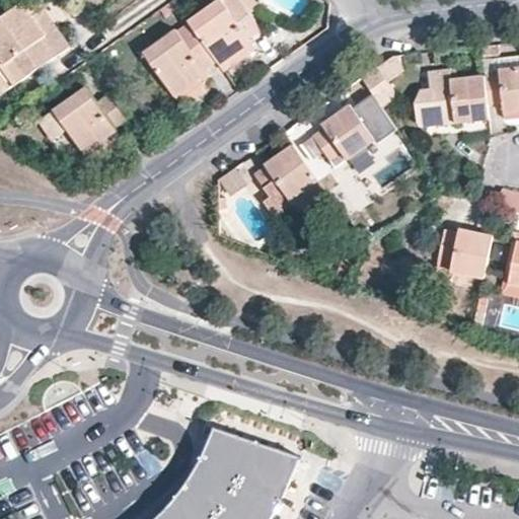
[(44,0),(29,0),(0,21),(0,52),(9,65),(0,70),(0,72),(12,90),(74,48),(57,24),(52,28),(40,12),(46,9),(50,7),(44,0)]
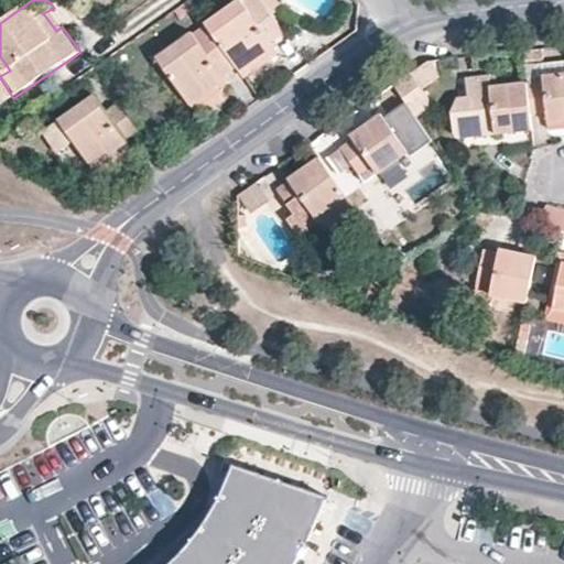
[(260,0),(236,0),(205,22),(206,24),(235,65),(238,69),(273,44),(270,40),(283,31),(260,0)]
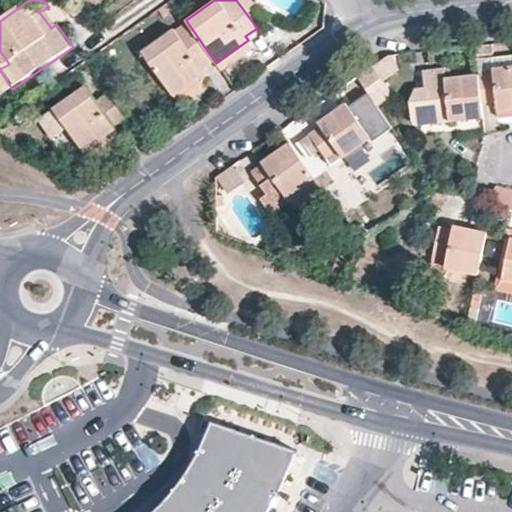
[(56,24),(45,9),(39,12),(51,28),(56,24)]
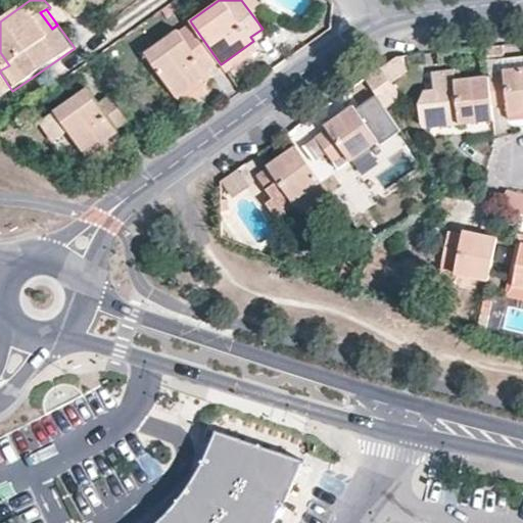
[(218,60),(191,22),(180,30),(178,27),(145,52),(177,96),(202,78),(208,73),(206,68),(218,60)]
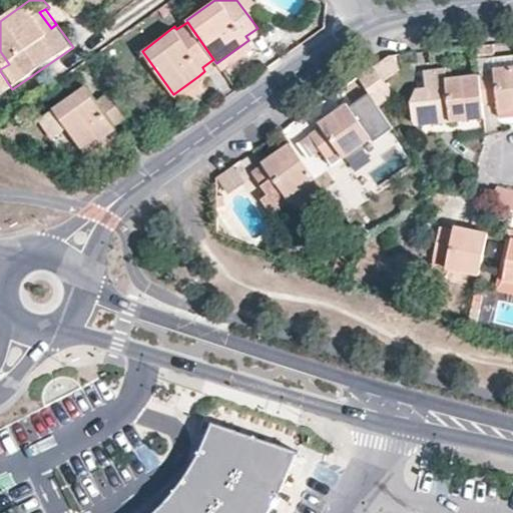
[(252,47),(248,40),(216,63),(221,70),(252,47)]
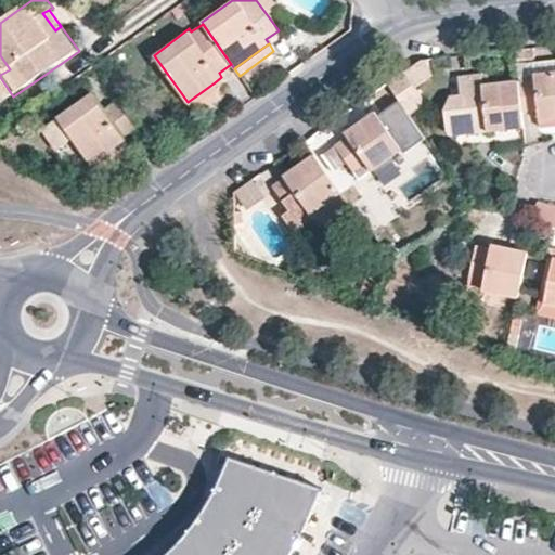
[(0,55),(0,95),(4,102),(13,97),(0,77),(0,75),(10,69),(0,55)]
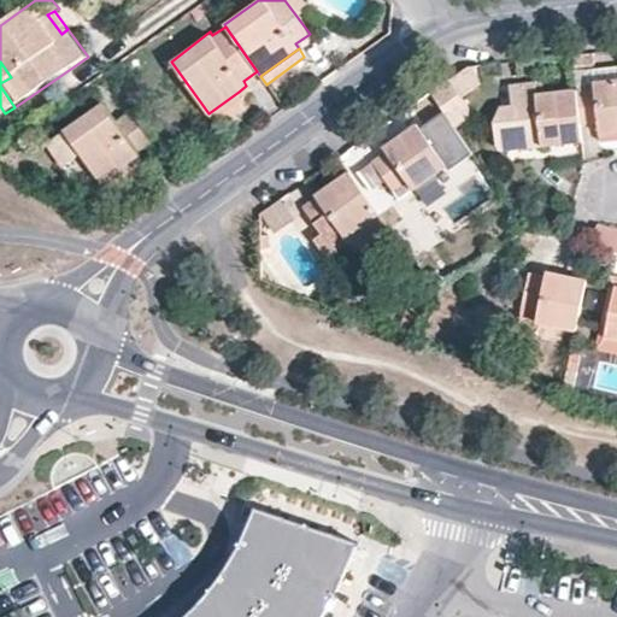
[(480,82),(477,64),(469,64),(448,80),(459,95),(480,82)]
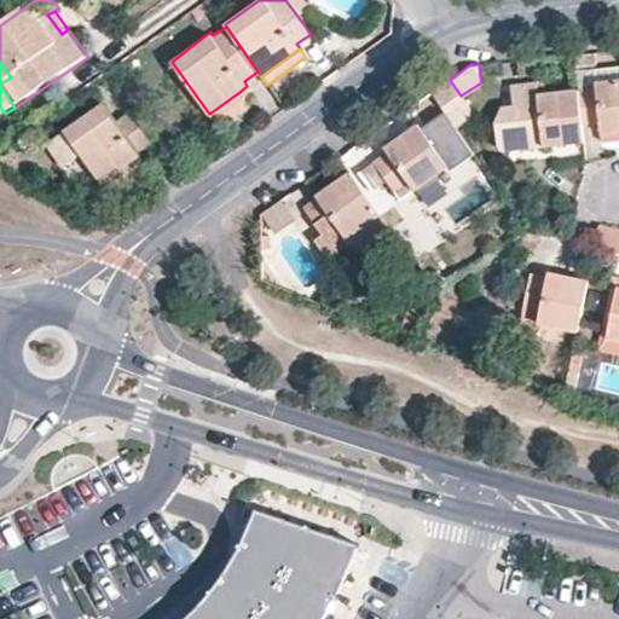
[(593,82),(618,79),(618,64),(585,69),(586,87),(593,85),(593,82)]
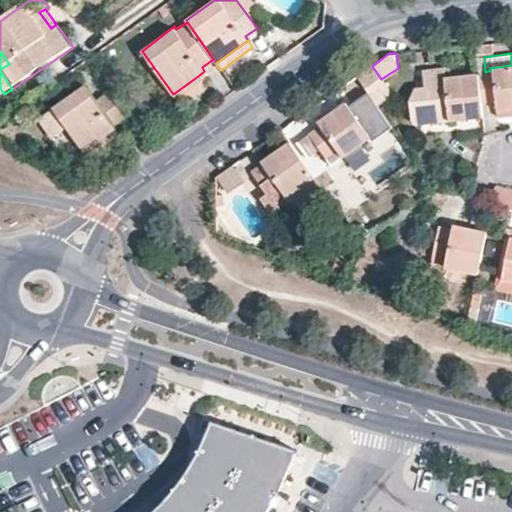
[(511,107),(511,65),(490,68),(490,70),(485,72),(477,72),(478,74),(481,102),(494,102),(495,109),(511,107)]
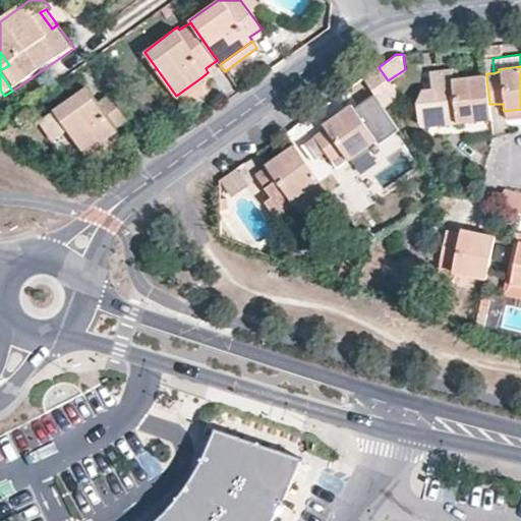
[(388,80),(379,67),(377,68),(363,77),(370,90),(383,107),(395,99),(395,91),(388,80)]
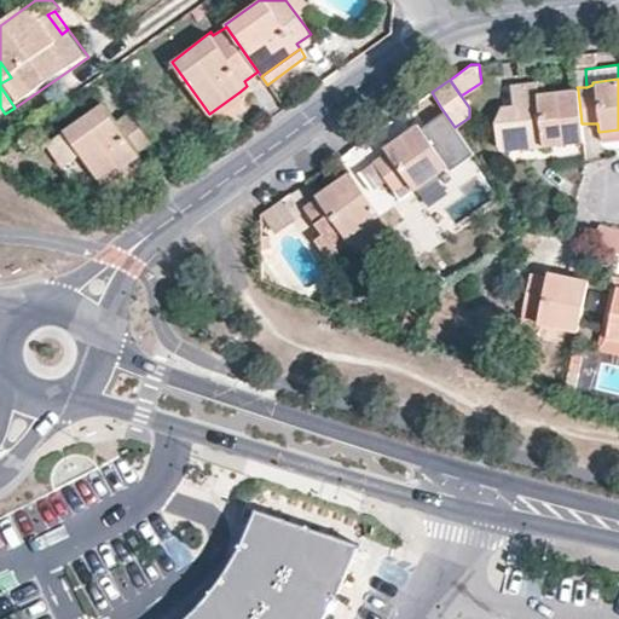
[(578,90),(544,94),(542,81),(510,86),(513,106),(501,108),(493,122),(497,144),(503,149),(583,140),(582,123),(578,90)]
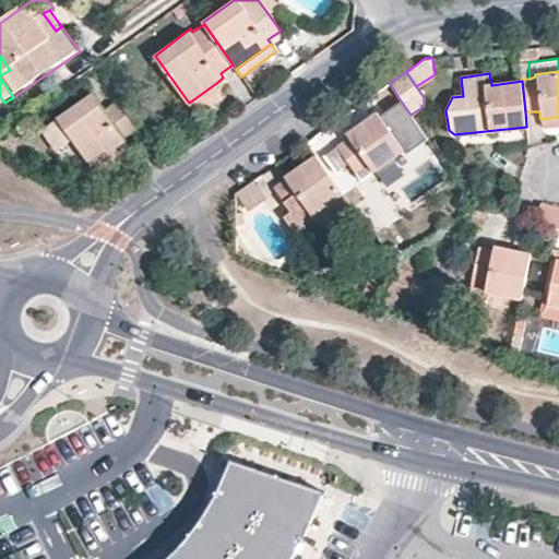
[(221,88),(216,83),(189,103),(192,108),(221,88)]
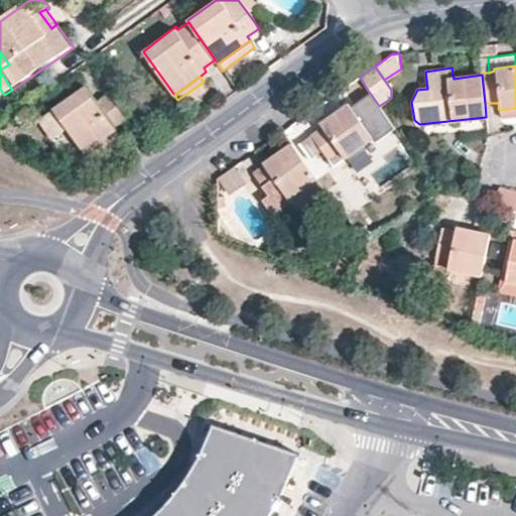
[(84,152),(116,129),(114,125),(125,118),(108,94),(98,102),(87,87),(38,121),(50,139),(67,128),(84,152)]
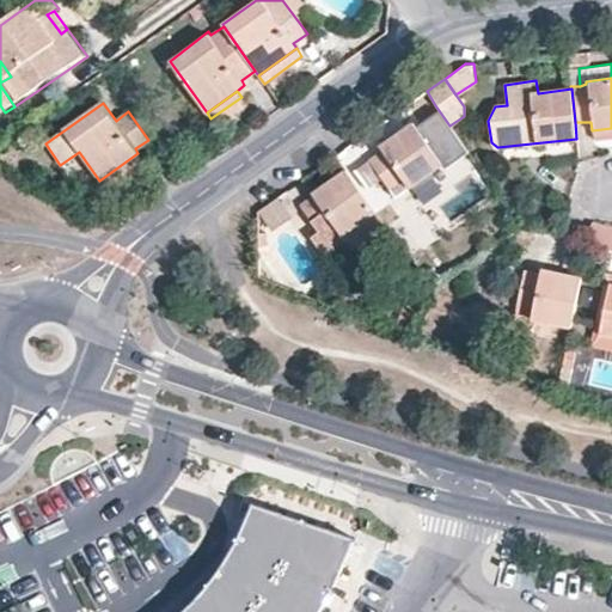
[(435,105),(380,146),(384,151),(355,171),(366,188),(380,177),(387,188),(402,178),(409,189),(465,148),(450,126),(435,105)]
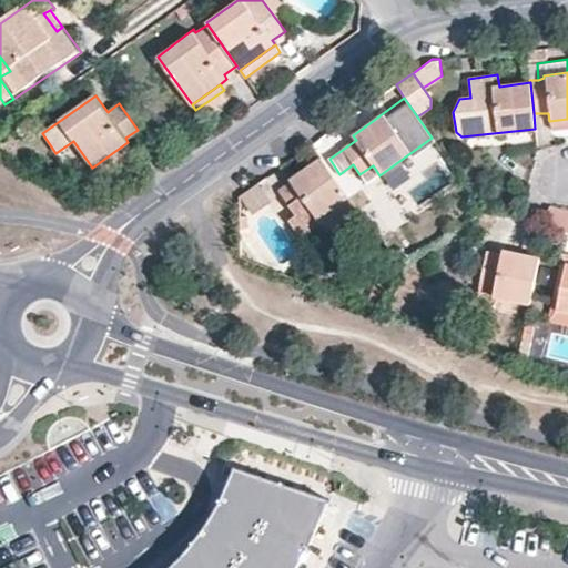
[(567,119),(549,121),(550,130),(567,127),(567,119)]
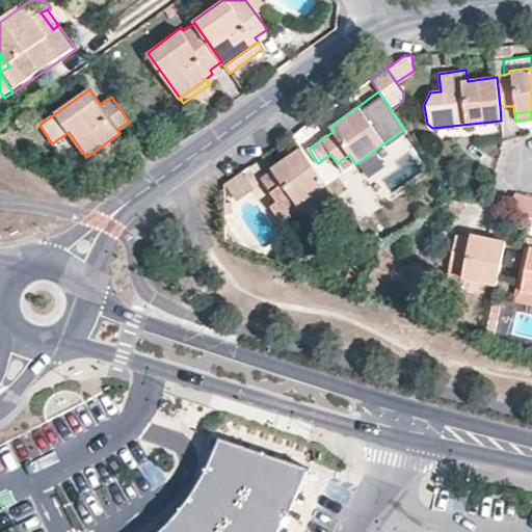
[(127,145),(120,133),(86,157),(94,168),(127,145)]
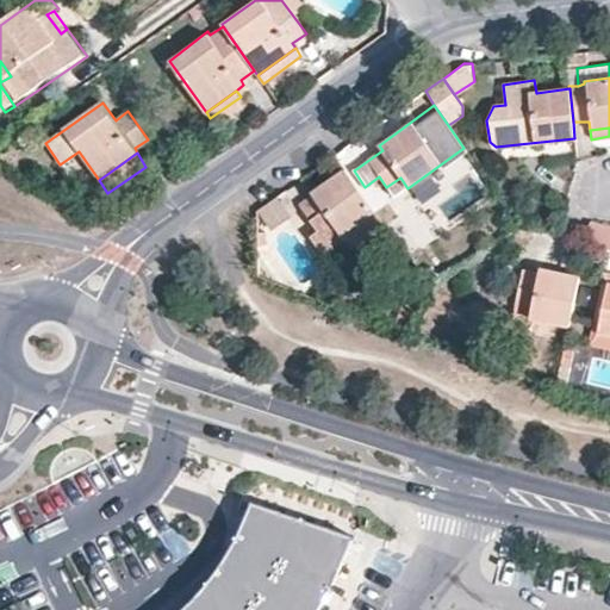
[(340,234),(373,211),(344,168),(310,193),(312,195),(300,204),(317,229),(309,235),(323,255),(344,242),(340,234)]
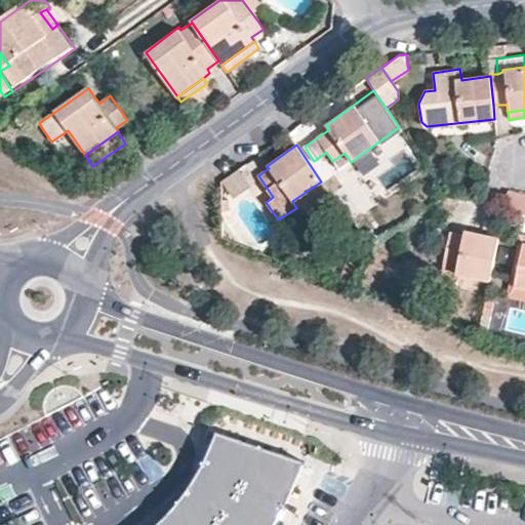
[(237,168),(219,179),(231,197),(248,185),(237,168)]
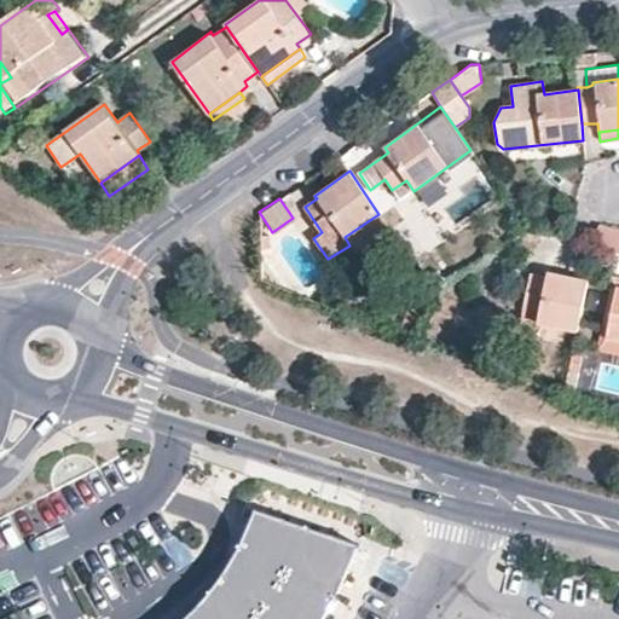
[(353,250),(387,227),(379,214),(345,237),(350,246),(353,250)]
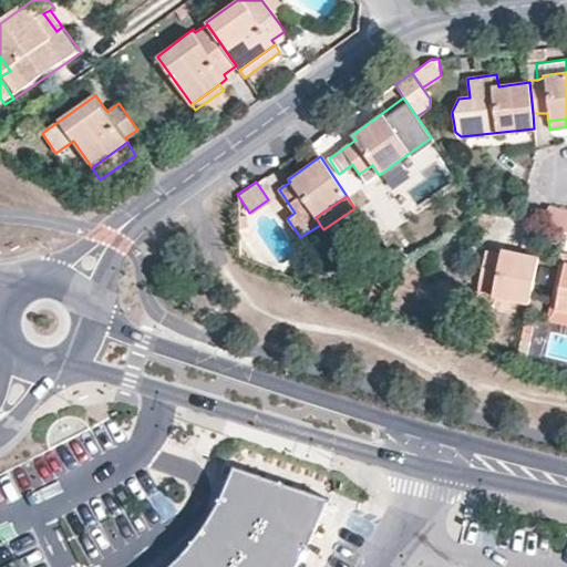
[(566,233),(566,209),(548,206),(546,220),(544,228),(566,233)]
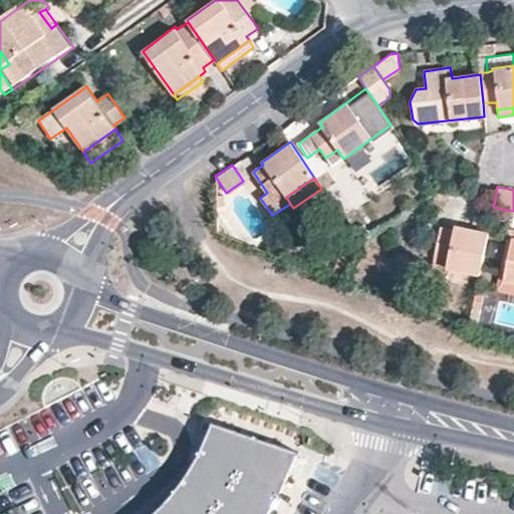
[(478,273),(488,232),(454,225),(453,229),(439,226),(433,255),(446,258),(444,266),(478,273)]
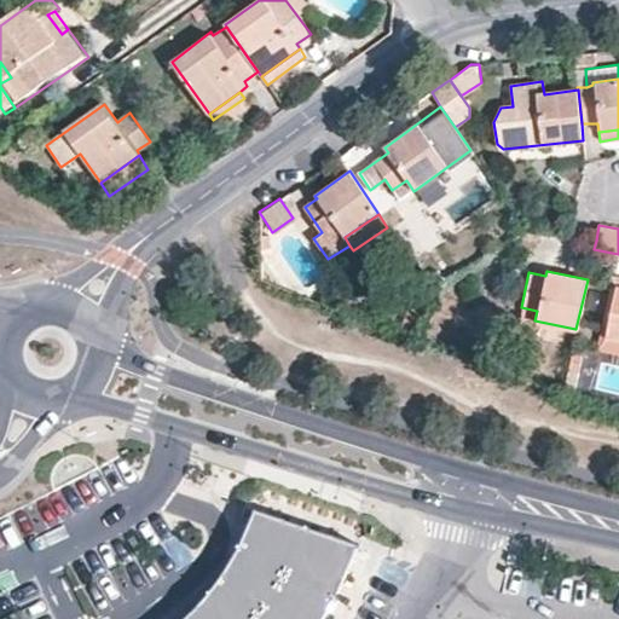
[(618,287),(618,276),(611,275),(596,347),(618,351),(618,337),(606,336),(615,287),(618,287)]
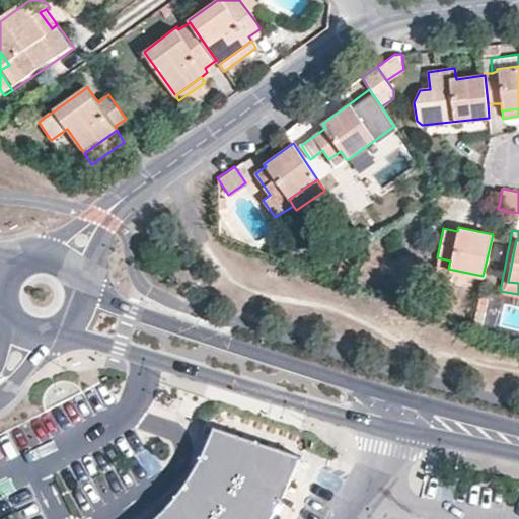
[(518,283),(518,240),(516,240),(508,282),(518,283)]
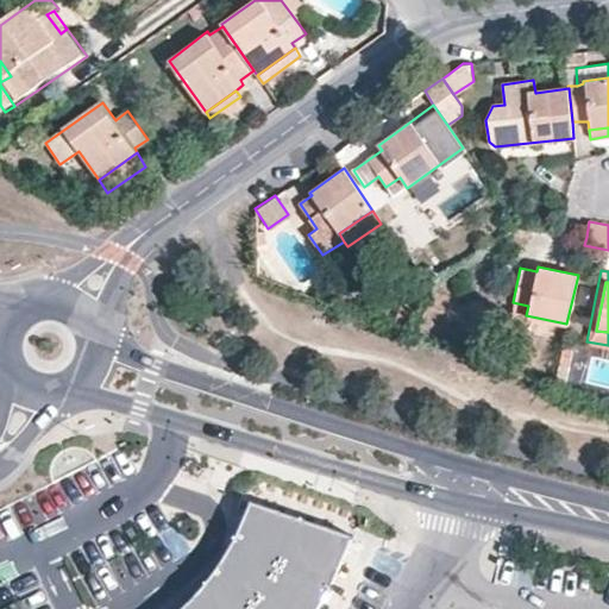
[(567,364),(558,363),(554,383),(563,387),(567,364)]
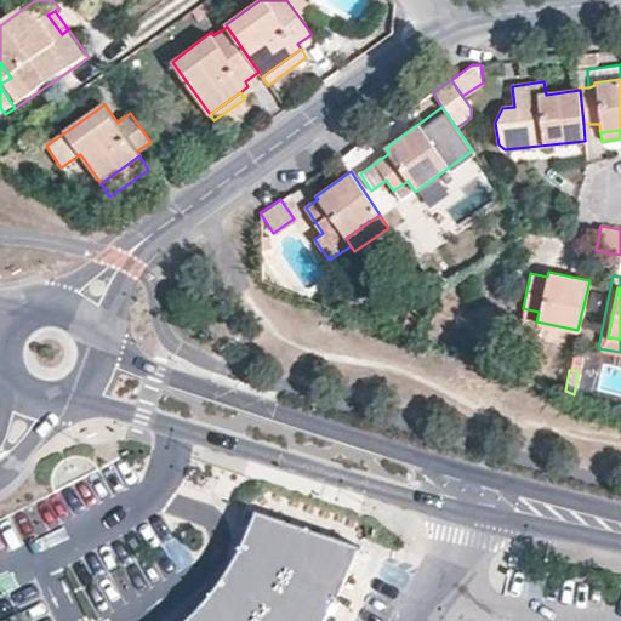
[(368,550),(265,513),(248,551),(232,576),(218,594),(199,615),(192,620),(332,620),(345,600),(368,550)]
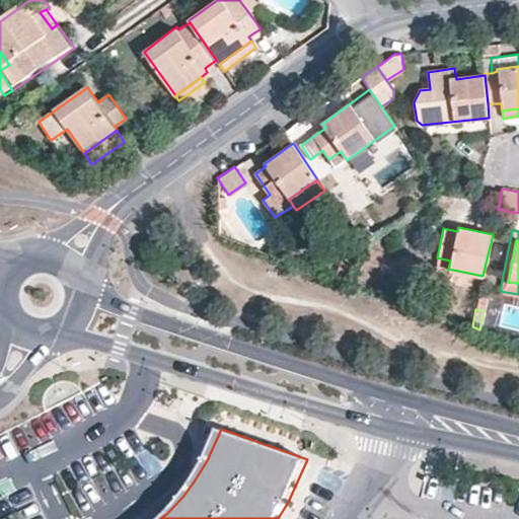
[(182,497),(194,482),(192,483),(190,483),(186,485),(183,486),(180,489),(176,491),(172,494),(169,496),(166,499),(163,504),(161,506),(159,509),(157,513),(155,515),(154,518),(153,518),(160,518),(166,514),(182,497)]
